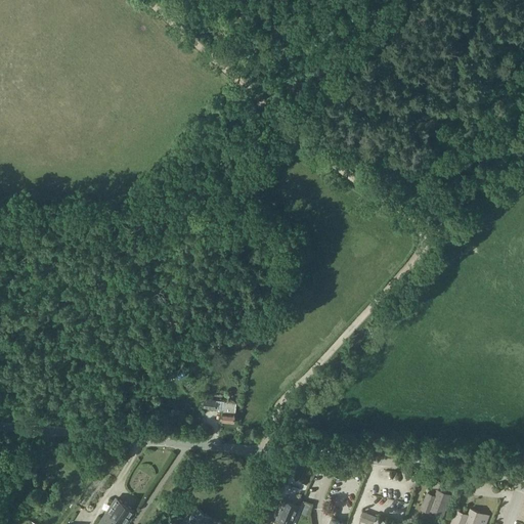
[(205,400),(204,408),(216,409),(216,401),(205,400)]
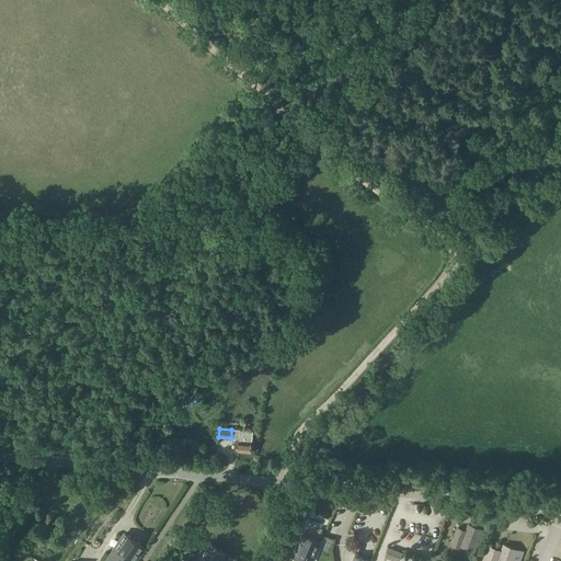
[(231,430),(231,438),(239,439),(238,451),(251,453),(253,435),(253,431),(249,431),(243,430),(242,431),(231,430)]
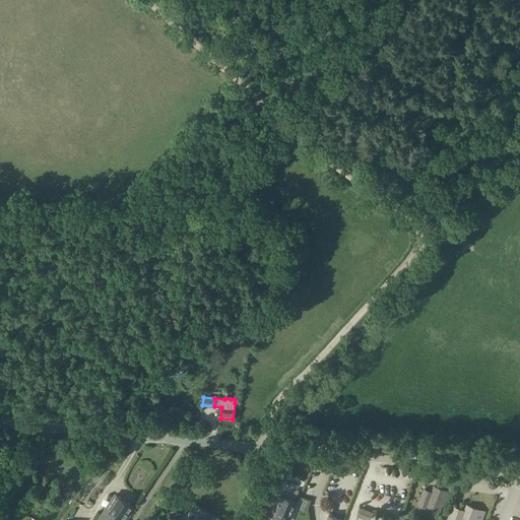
[(417,504),(427,508),(428,506),(439,510),(446,491),(434,485),(432,491),(424,488),(417,504)]
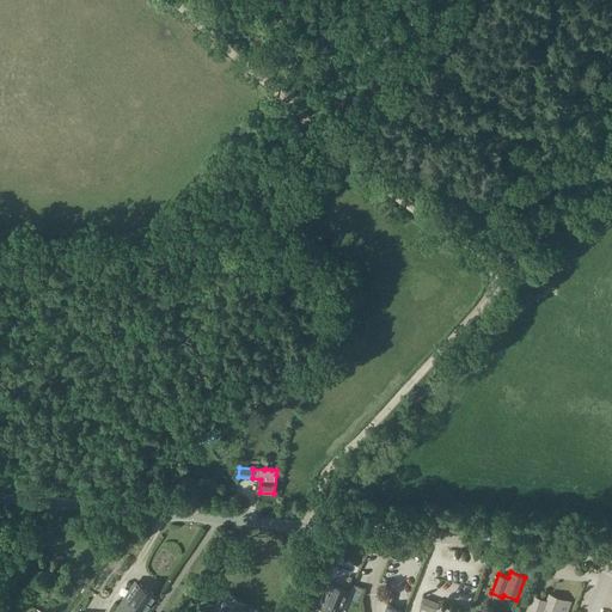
[(124,598),(123,598),(117,606),(127,611),(129,611),(135,605),(144,611),(154,594),(136,582),(124,598)]
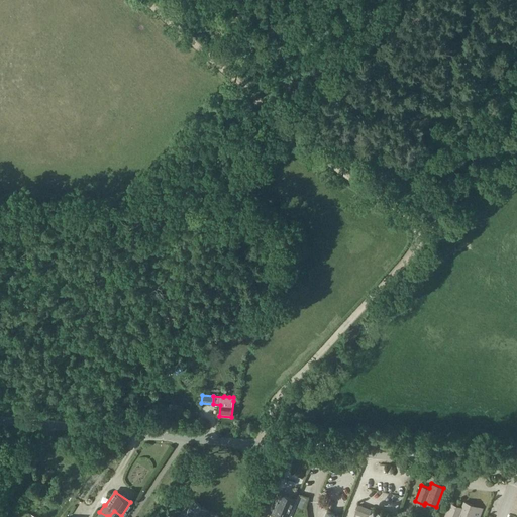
[(259,514),(266,516),(269,511),(282,516),(287,516),(288,516),(289,516),(288,516),(296,499),(279,492),(274,503),(265,499),(259,514)]
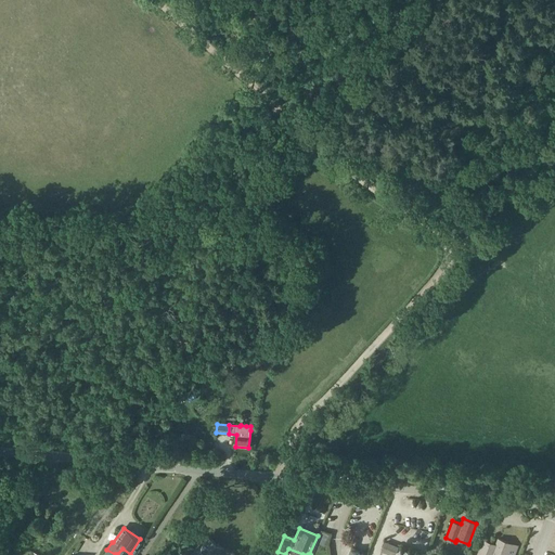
[(201,549),(198,546),(192,554),(217,554),(222,546),(208,537),(201,549)]
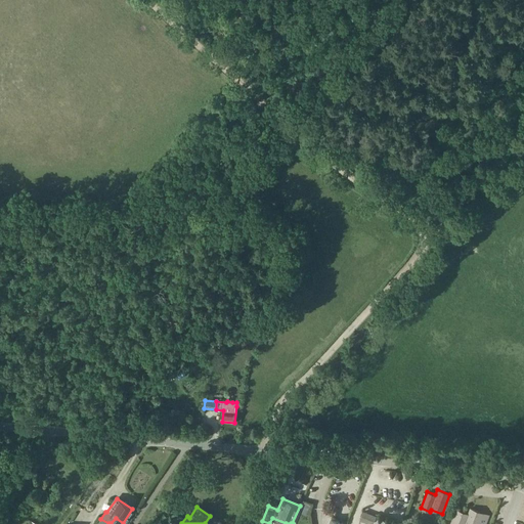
[(456,509),(449,523),(484,523),(487,516),(481,514),(482,513),(470,508),(468,513),(456,509)]
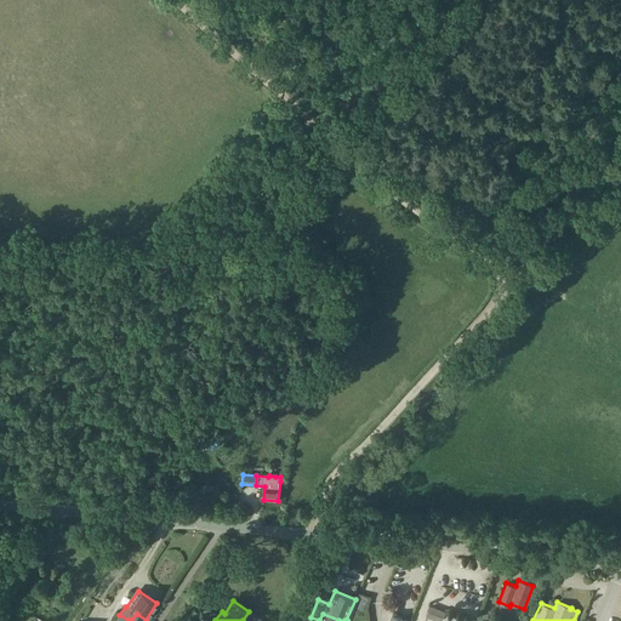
[(431,605),(427,616),(438,620),(443,620),(448,611),(431,605)]
